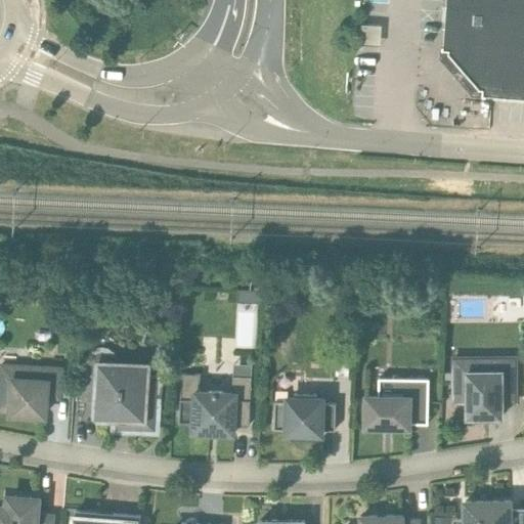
[(523,0),(446,0),(446,4),(445,3),(445,5),(446,5),(445,26),(444,25),(444,27),(445,27),(444,45),(442,48),(449,49),(449,52),(464,70),(480,88),(483,88),(483,95),(486,95),(486,94),(501,95),(505,96),(507,96),(523,96),(523,0)]
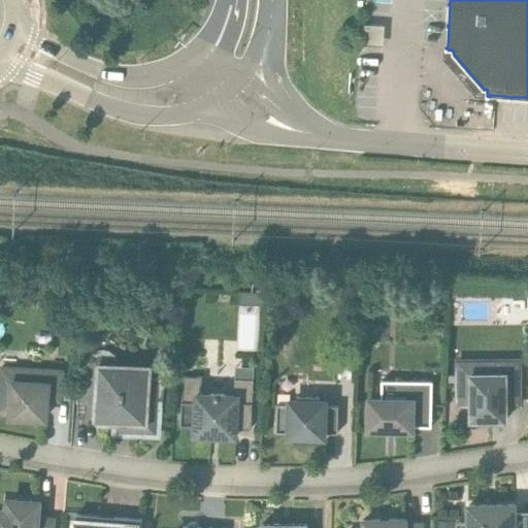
[(118,430),(155,432),(158,384),(145,384),(146,371),(116,369),(114,364),(111,360),(107,357),(99,357),(93,361),(90,366),(89,398),(100,399),(100,405),(95,409),(95,417),(99,422),(107,422),(112,418),(119,418),(118,430)]
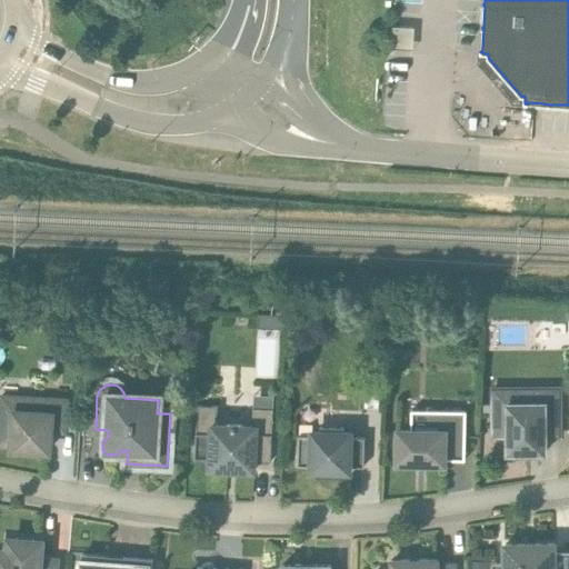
[(545,436),(560,436),(559,390),(492,390),(492,437),(508,437),(508,452),(512,452),(512,458),(530,458),(530,452),(545,452),(545,436)]
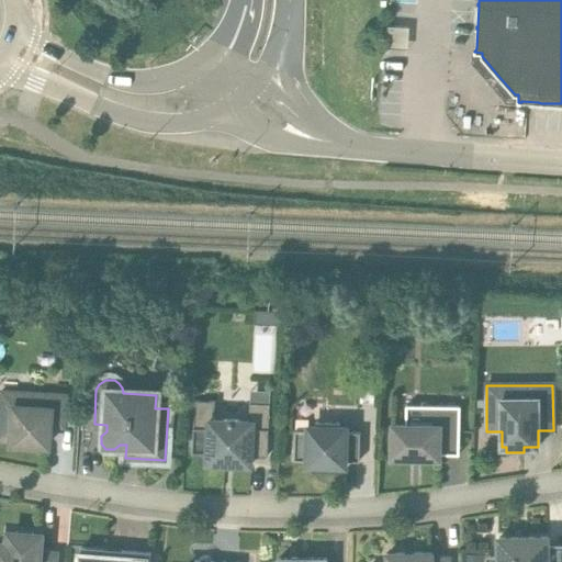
[(1,389),(0,406),(0,412),(0,422),(14,424),(12,442),(48,445),(51,418),(65,419),(66,393),(1,389)]
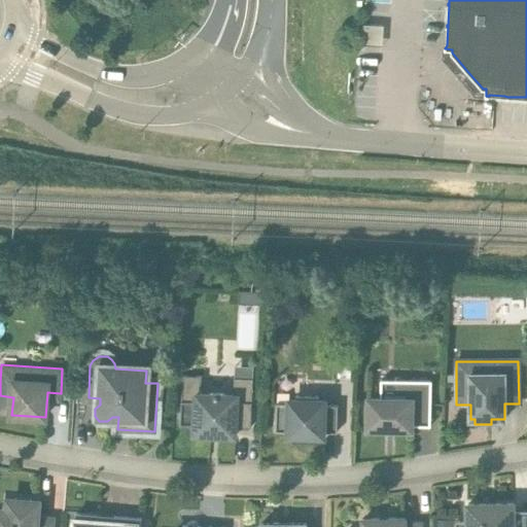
[(183,376),(181,400),(180,425),(195,426),(195,434),(211,434),(211,431),(219,431),(219,435),(236,436),(236,427),(250,428),(253,380),(235,379),(234,394),(201,393),(202,377),(183,376)]
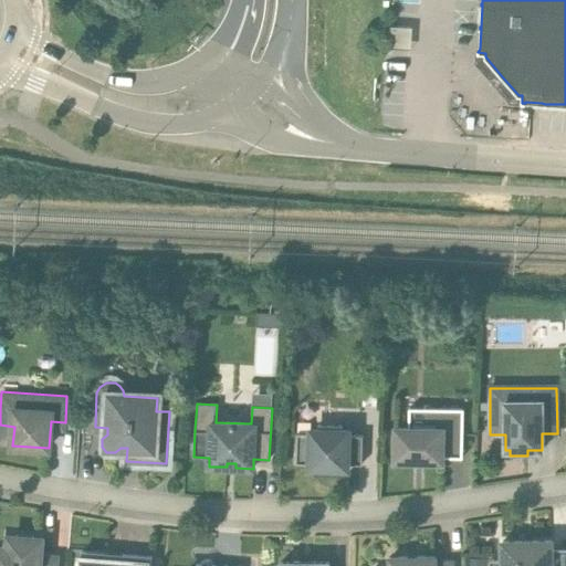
[(396,429),(396,435),(392,435),(391,453),(395,453),(395,461),(442,462),(442,446),(462,447),(463,410),(409,409),(409,429),(396,429)]
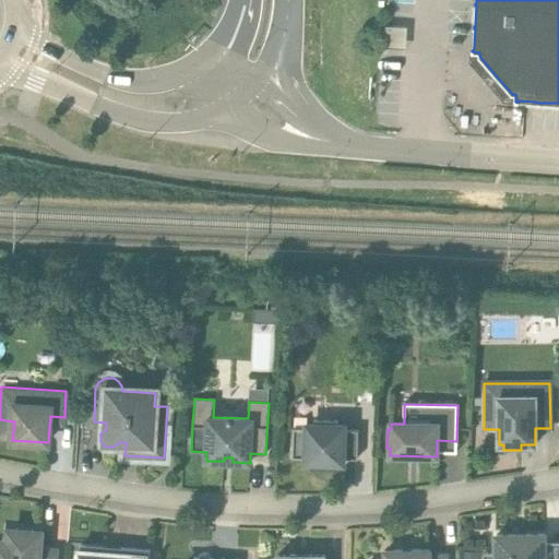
[(308,425),(308,428),(294,428),(293,458),(307,458),(307,461),(312,461),(312,466),(336,466),(337,459),(357,459),(358,430),(343,430),(343,427),(337,426),(339,421),(313,420),(313,425),(308,425)]
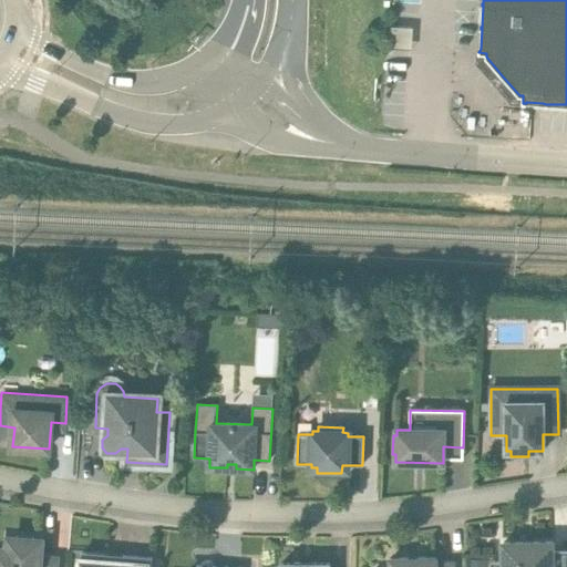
[(53,566),(54,565),(39,564),(40,540),(33,539),(33,537),(17,536),(16,538),(9,538),(8,549),(0,548),(0,566),(53,566)]
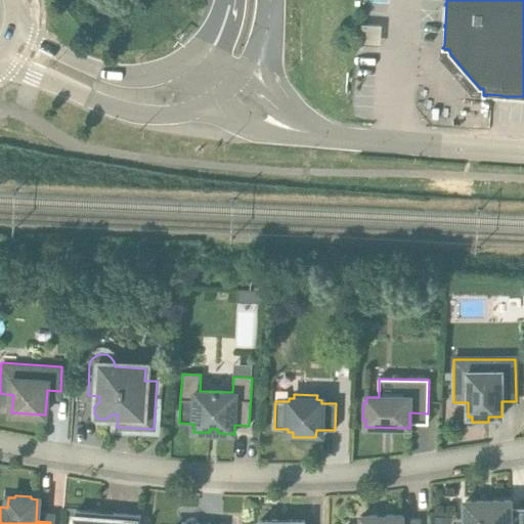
[(465,519),(453,519),(452,523),(523,523),(523,508),(510,509),(510,501),(491,501),(491,503),(483,503),(483,501),(465,501),(465,519)]
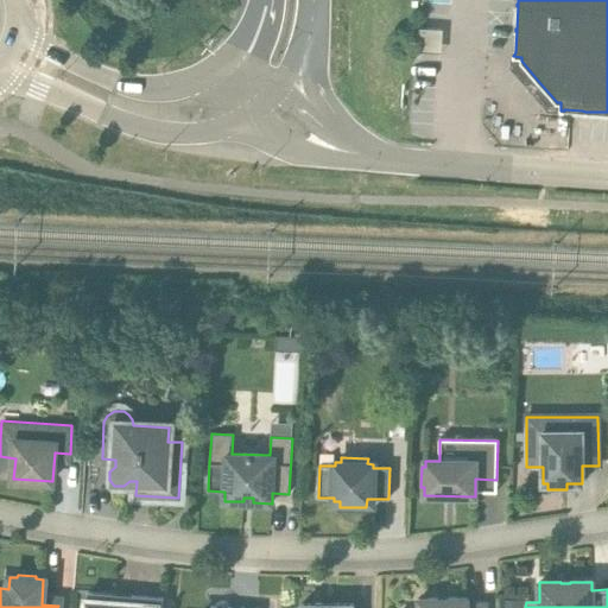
[(163,607),(164,599),(118,595),(118,594),(88,591),(86,607),(163,607)]
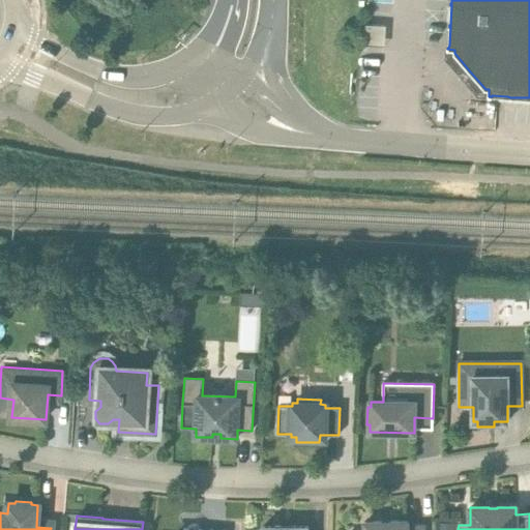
[(408,526),(408,521),(399,521),(399,522),(390,522),(390,525),(382,525),(382,522),(374,522),(364,522),(364,529),(422,529),(423,526),(408,527),(408,526)]
